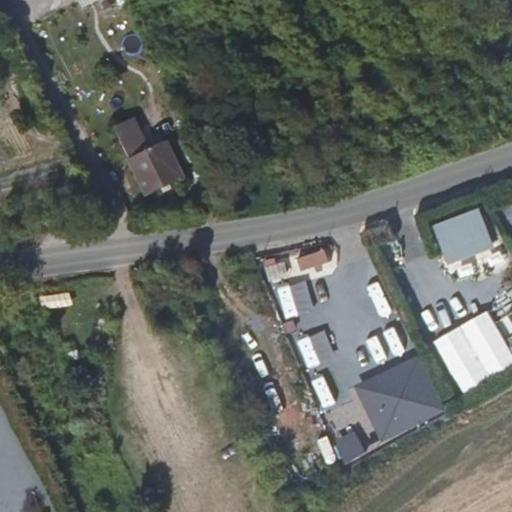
[(120,0),(104,0),(98,3),(105,18),(125,9),(120,0)]
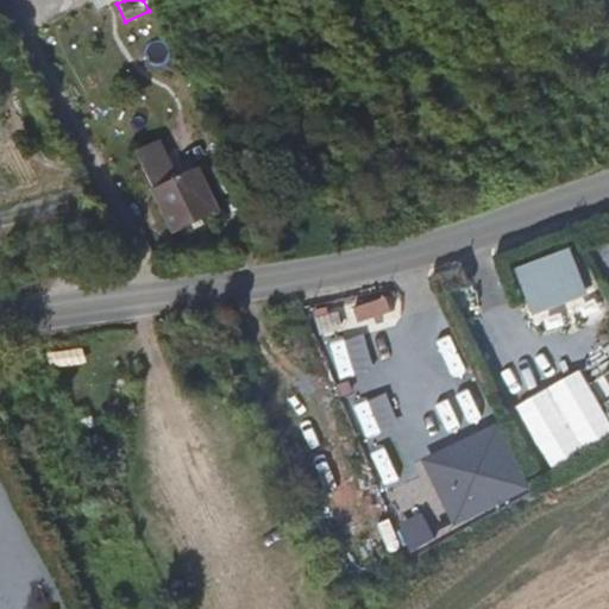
[(245,46),(239,36),(218,48),(223,58),(245,46)]
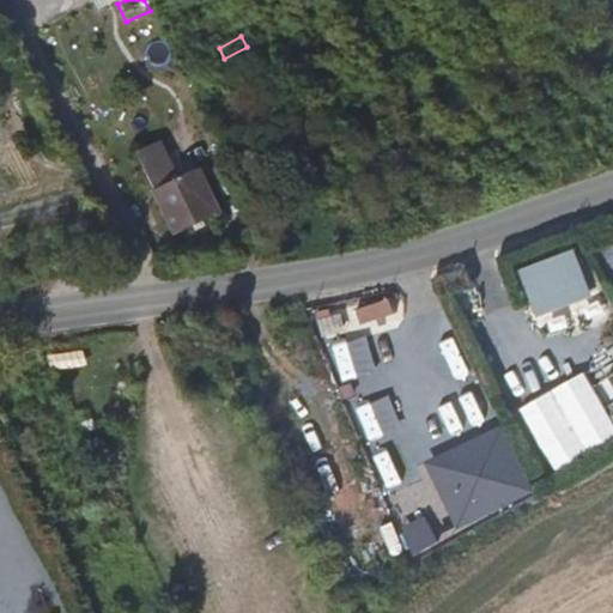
[(165,70),(176,49),(155,37),(144,58),(165,70)]
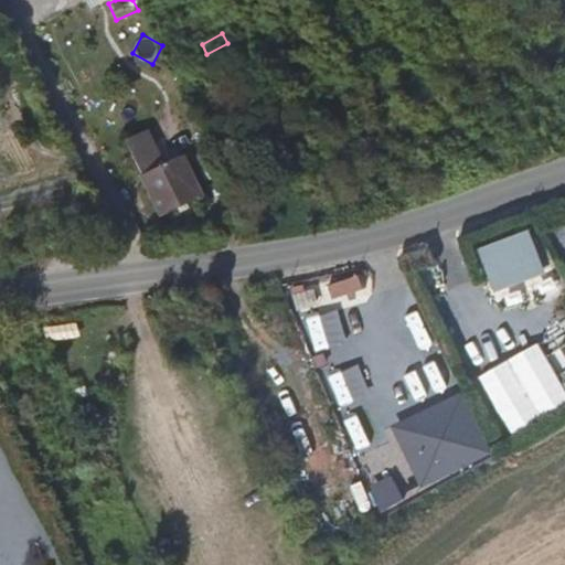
[(141,178),(158,169),(141,138),(125,146),(141,178)]
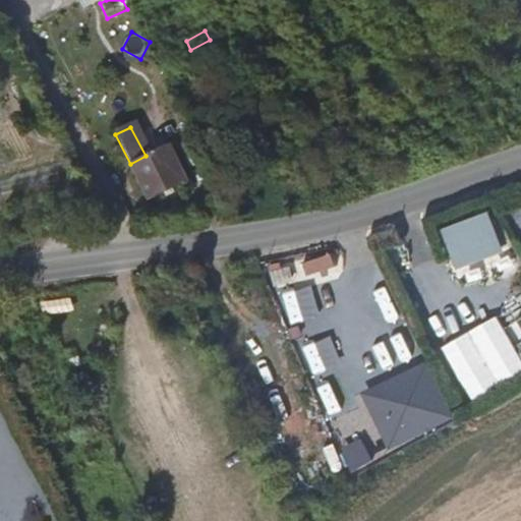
[(152,154),(167,146),(164,141),(150,149),(152,154)]
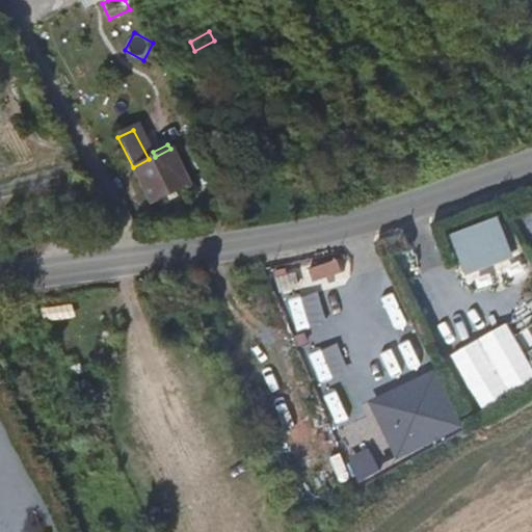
[(149,159),(133,167),(151,203),(189,183),(171,148),(170,149),(155,157),(149,159)]
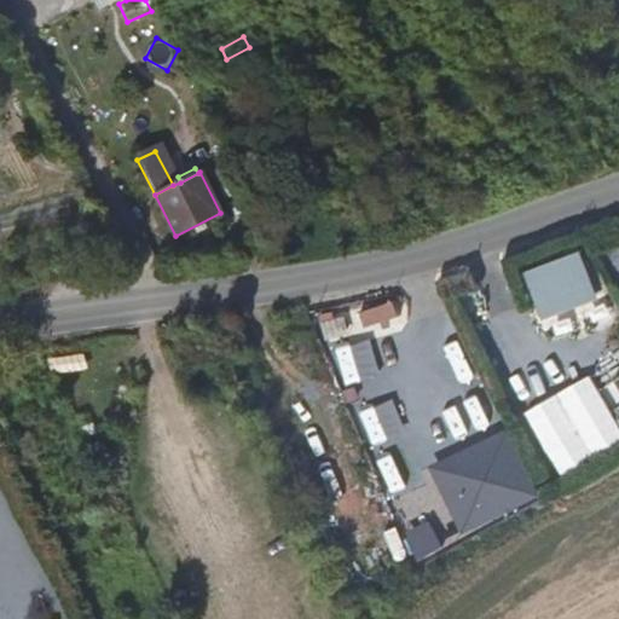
[(578,253),(524,273),(541,318),(596,298),(578,253)]
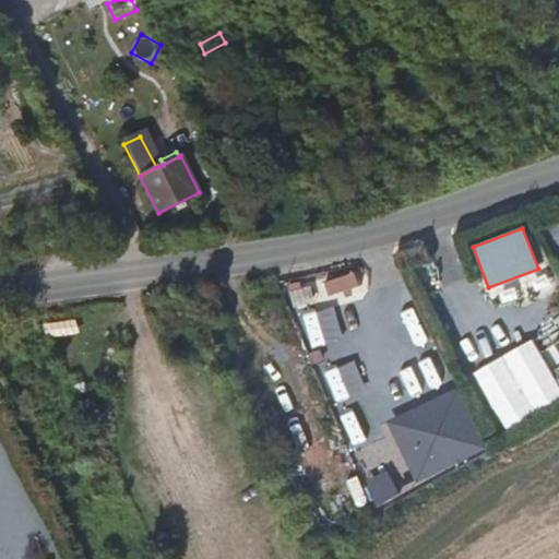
[(528,321),(537,336),(558,323),(558,311),(556,306),(528,321)]
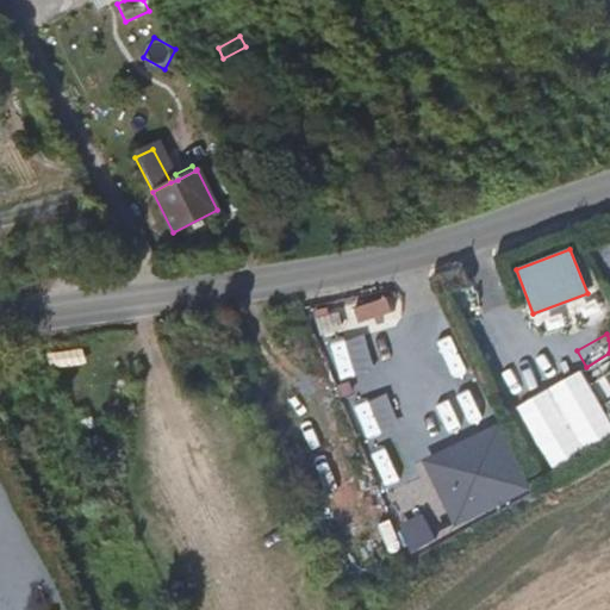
[(428,384),(443,418),(480,400),(465,367),(428,384)]
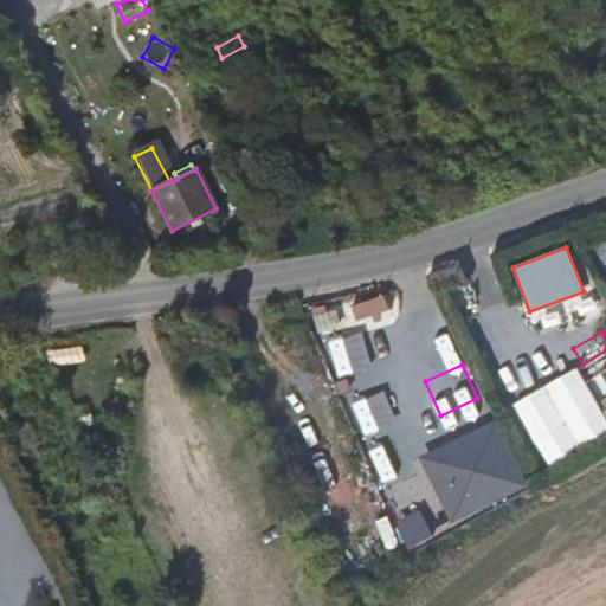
[(599,399),(605,397),(605,366),(590,373),(599,399)]
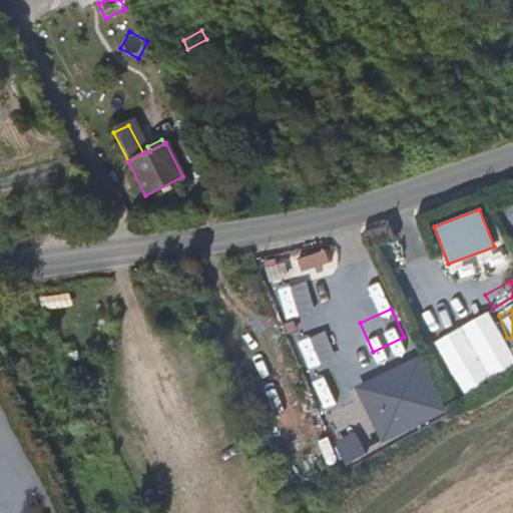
[(512,354),(488,312),(434,343),(464,395),(512,366),(512,354)]
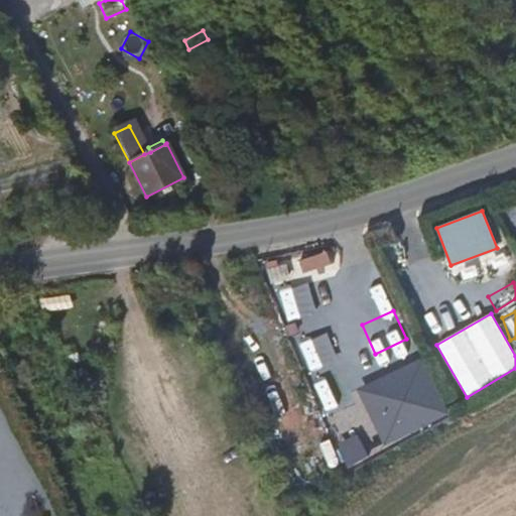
[(424,358),(357,390),(384,445),(450,414),(424,358)]
